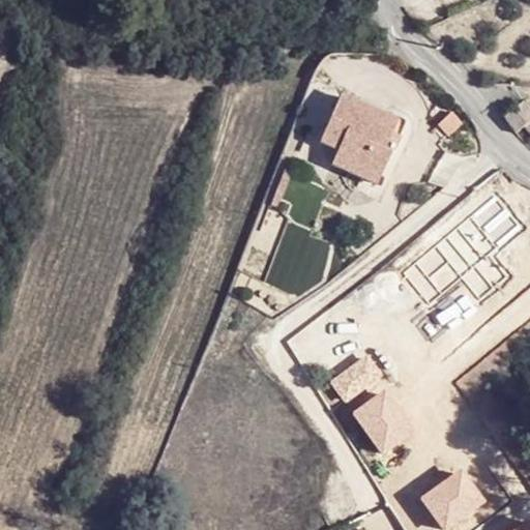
[(319,142),(336,150),(383,171),(392,147),(385,145),(390,134),(395,121),(339,96),(319,142)]
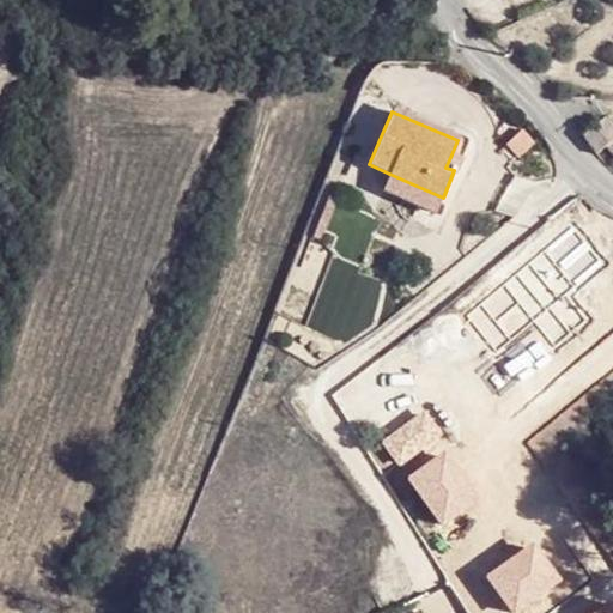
[(582,138),(596,155),(601,150),(612,138),(612,129),(602,119),(582,138)]
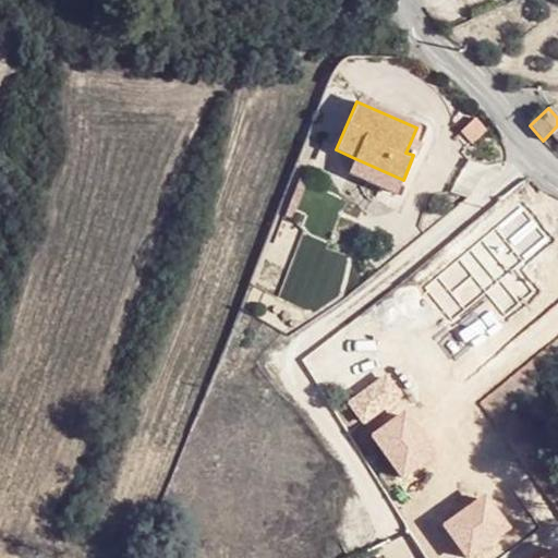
[(483,132),(473,121),(460,133),(471,145),(483,132)]
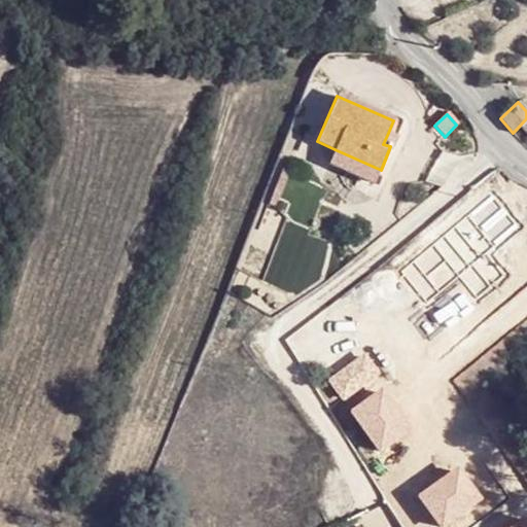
[(395,137),(388,133),(383,144),(390,146),(395,137)]
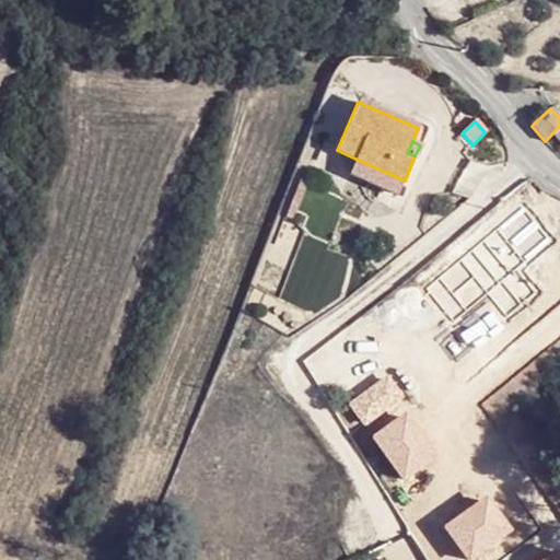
[(398,196),(405,181),(356,159),(348,174),(398,196)]
